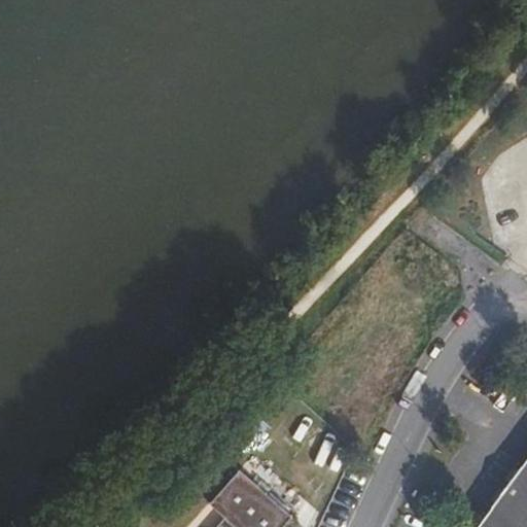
[(268,402),(268,407),(271,410),(279,410),(281,406),(282,402),(279,399),(271,399),(268,402)]
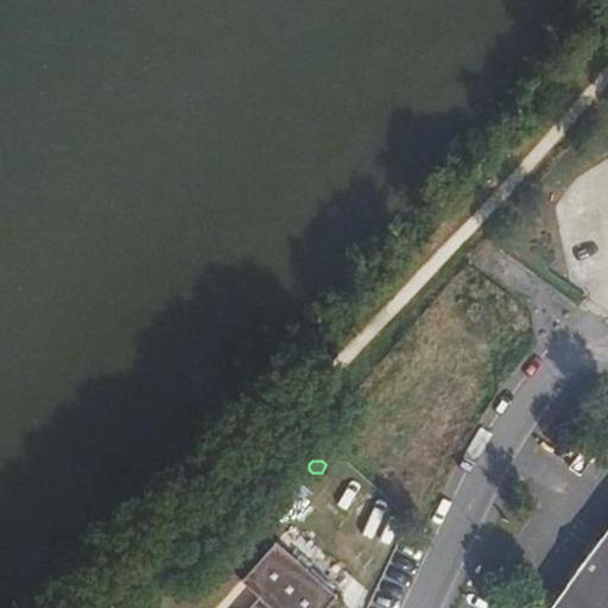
[(284,499),(268,517),(282,527),(297,510),(284,499)]
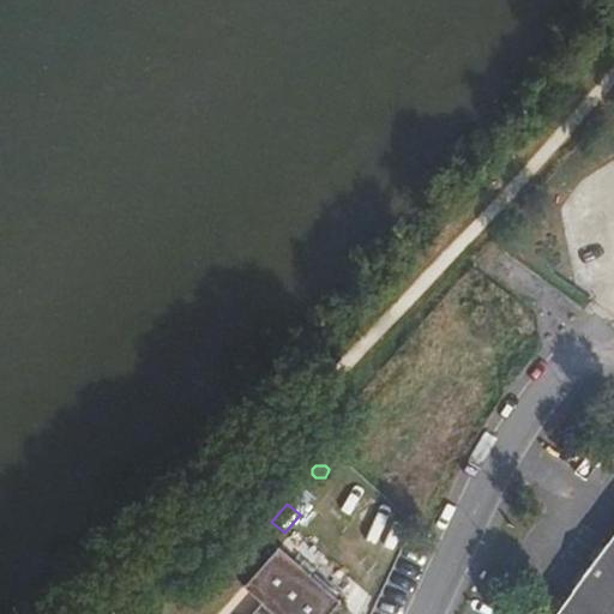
[(392,517),(373,518),(374,531),(393,530),(392,517)]
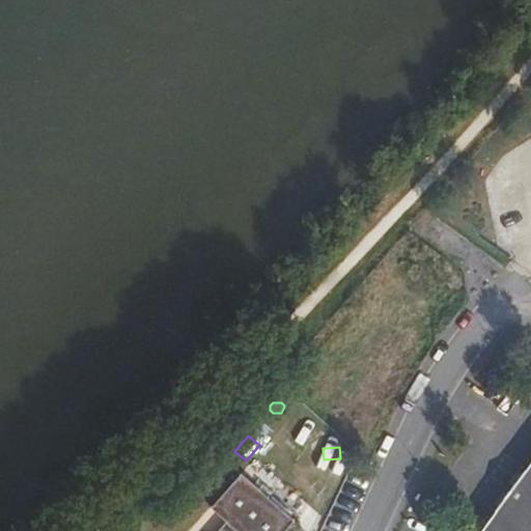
[(530,530),(530,463),(481,530),(530,530)]
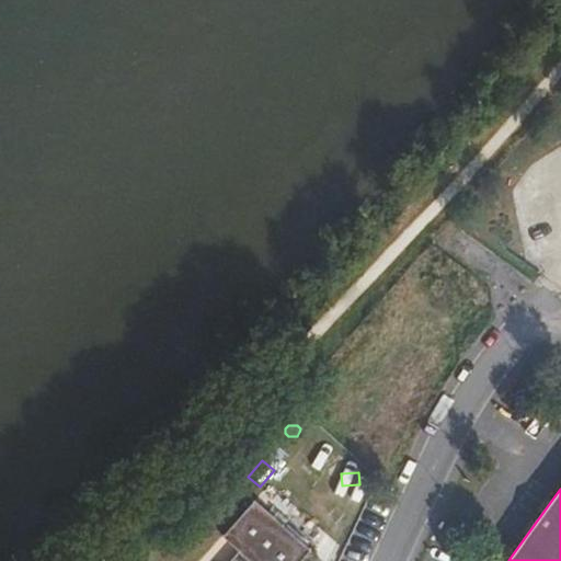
[(301,560),(311,550),(255,501),(222,537),(239,551),(230,560),(301,560)]
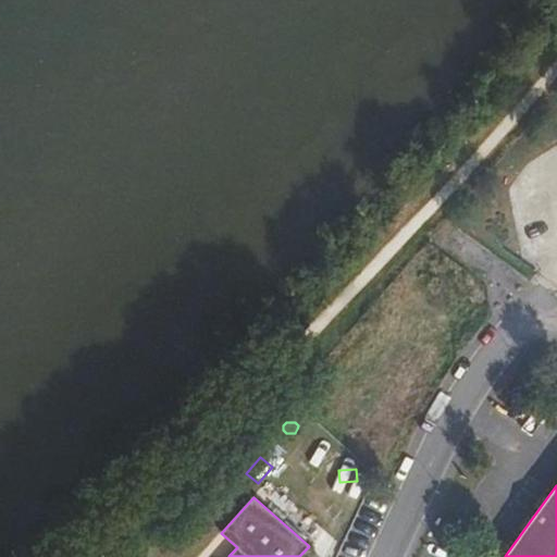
[(333,504),(324,514),(334,521),(342,510),(333,504)]
